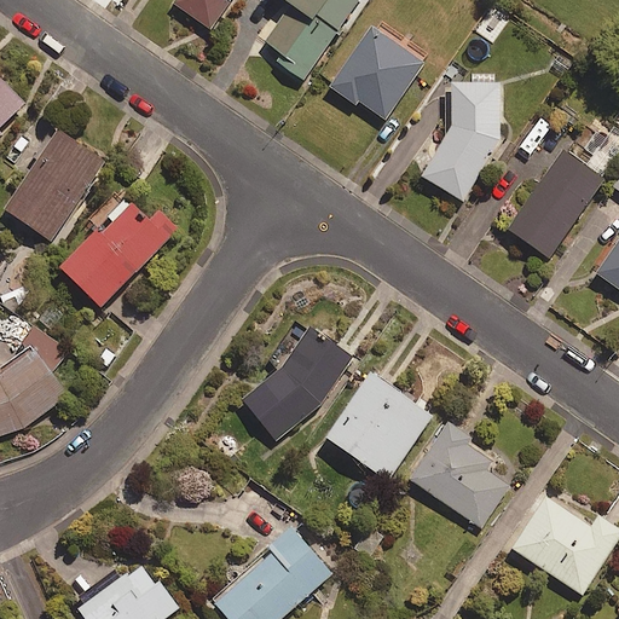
[(231,0),(174,0),(171,7),(209,33),(231,0)]
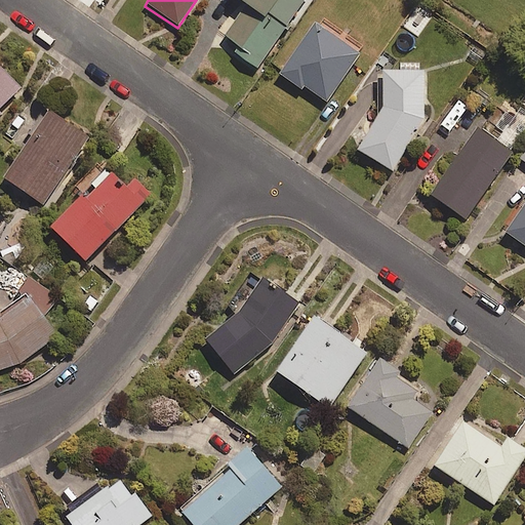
[(239,0),(245,4),(224,36),(242,48),(237,55),(255,69),(301,0),(239,0)]
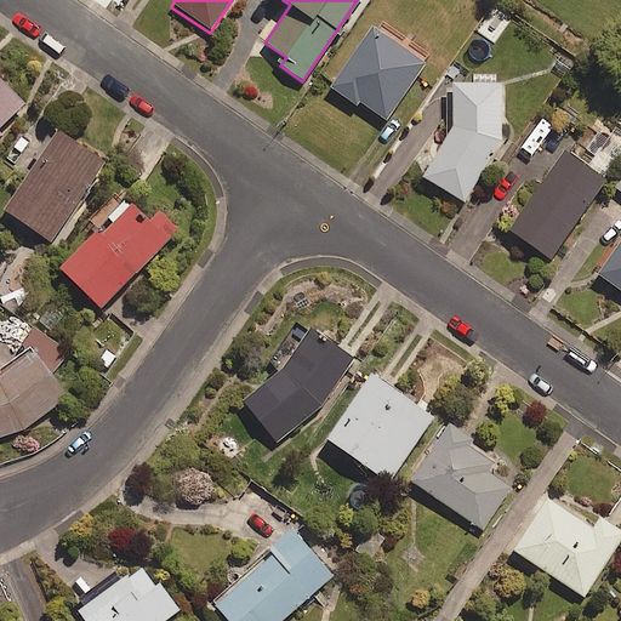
[(385,22),(377,33),(369,27),(331,84),(385,120),(423,63),(409,53),(416,43),(385,22)]
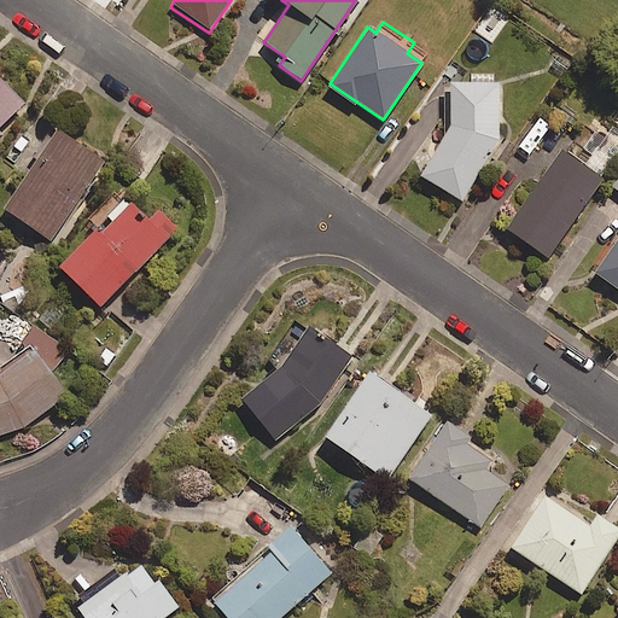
[(461,200),(497,139),(497,74),(467,74),(467,83),(441,83),(441,135),(418,175),(461,200)]
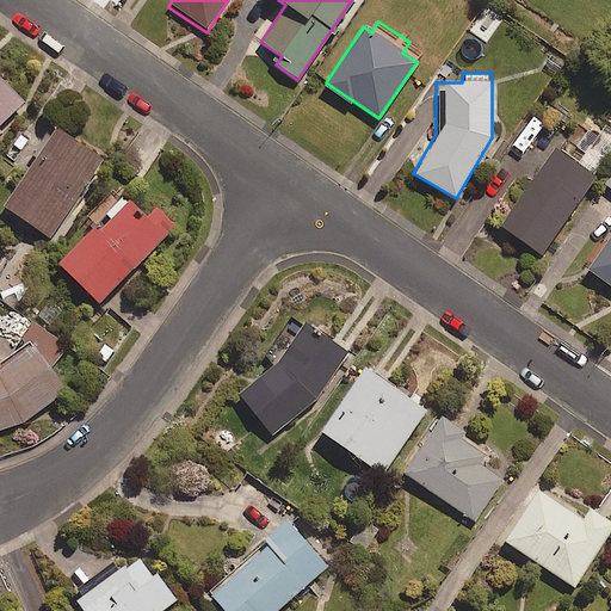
[(0,122),(22,102),(0,79),(0,122)]
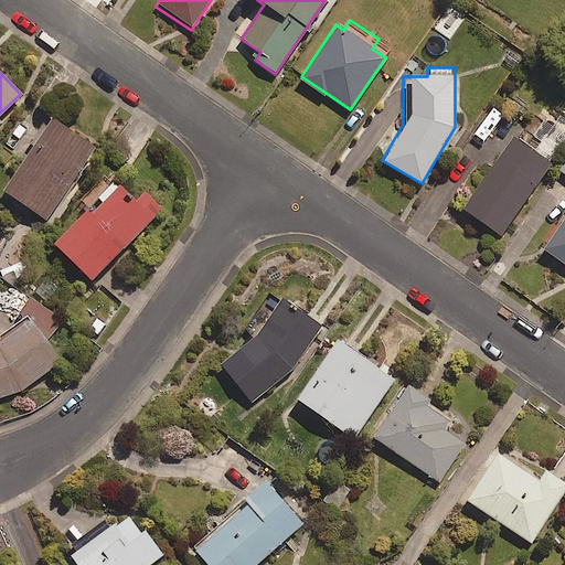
[(531,150),(550,162),(564,140),(564,115),(551,106),(536,128),(543,132),(531,150)]
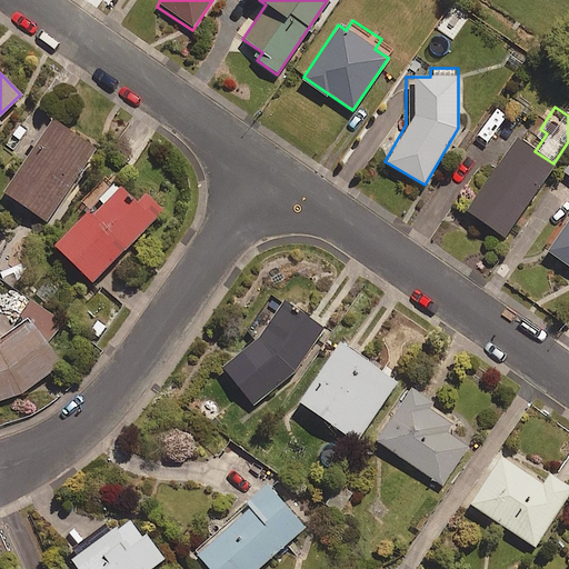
[(93,150),(51,121),(2,192),(45,221),(93,150)]
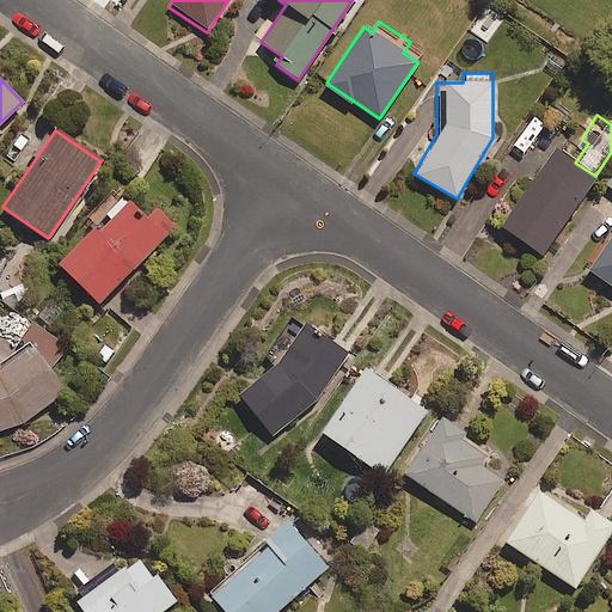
[(575,163),(555,147),(500,226),(540,255),(595,176),(575,163)]
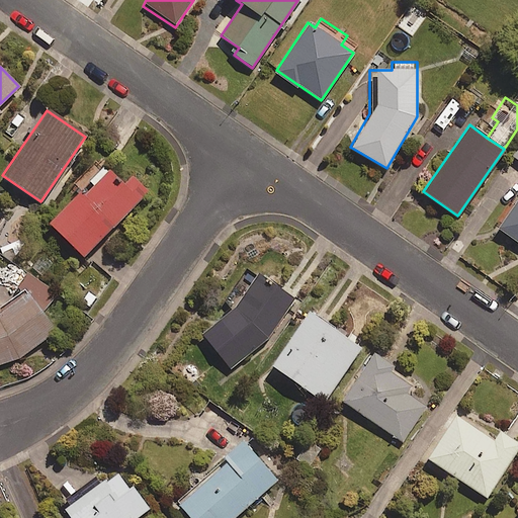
[(517,141),(509,154),(517,160),(517,141)]
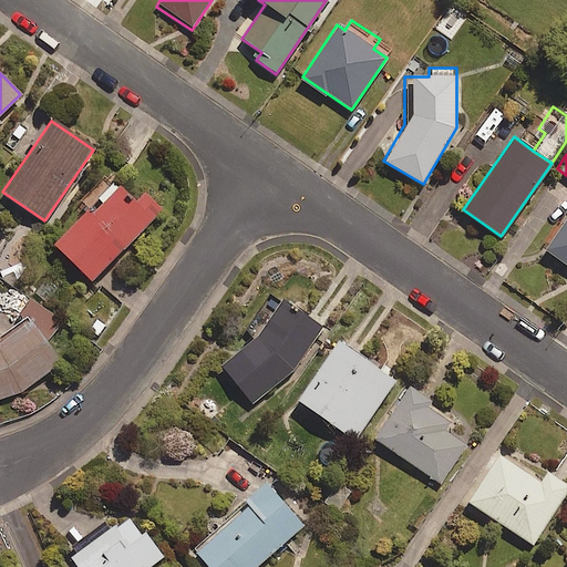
[(134,203),(116,185),(54,246),(90,281),(162,210),(144,193),(134,203)]
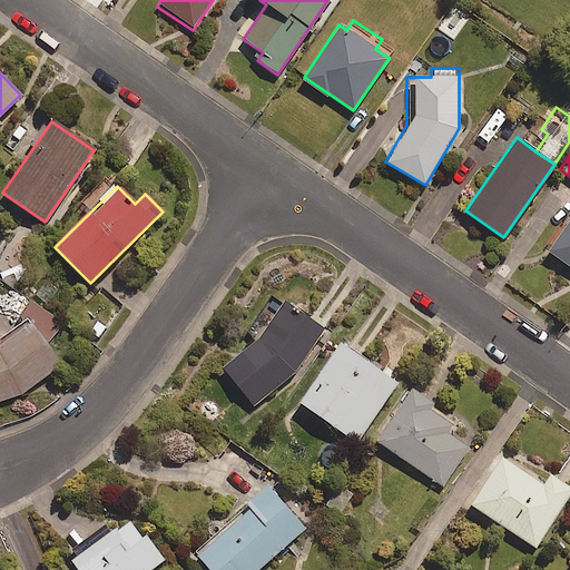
[(569,219),(548,252),(569,267),(569,219)]
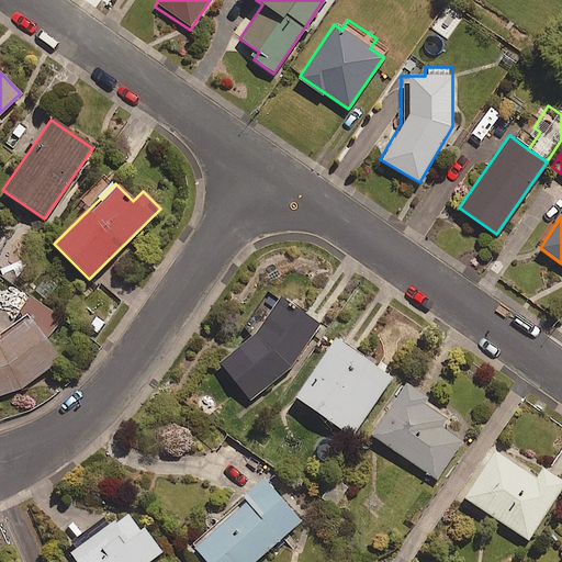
[(49,336),(62,318),(31,296),(19,313),(29,319),(0,338),(0,394),(23,388),(64,357),(49,336)]
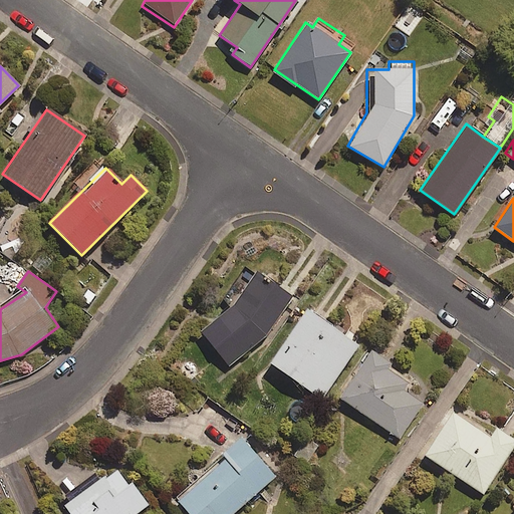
[(229,366),(269,332),(291,294),(252,271),(232,305),(200,332),(229,366)]
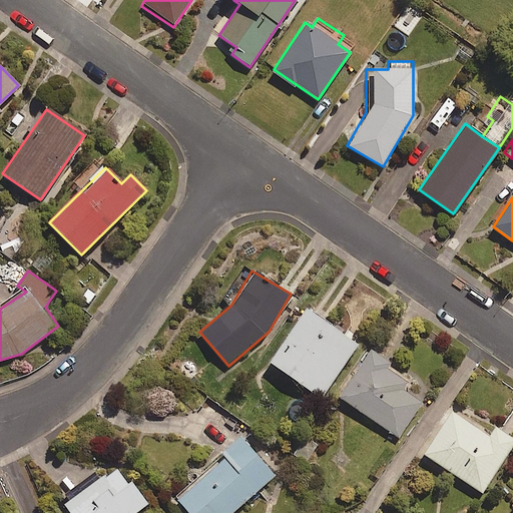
[(356,345),(304,310),(268,363),(320,399),(356,345)]
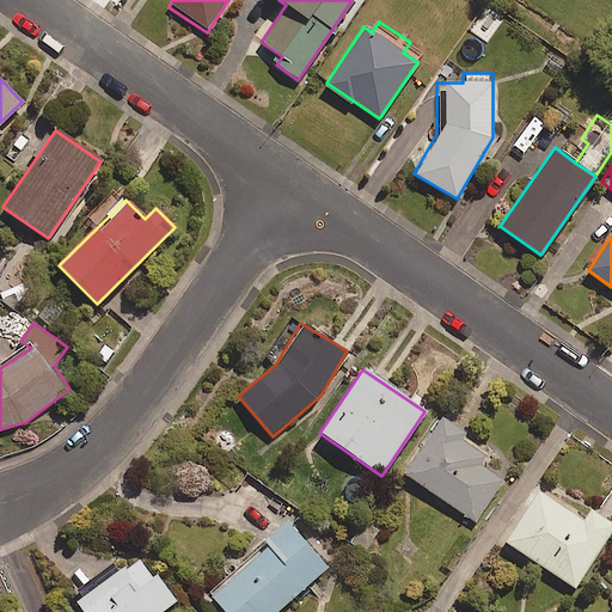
[(463,429),(442,416),(403,473),(473,521),(502,481),(479,465),(487,456),(458,436),(463,429)]
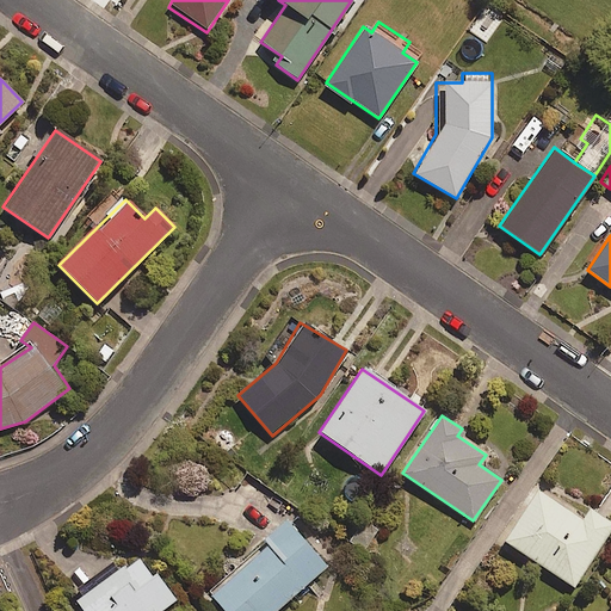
[(610,528),(610,523),(543,480),(504,542),(573,587),(610,528)]
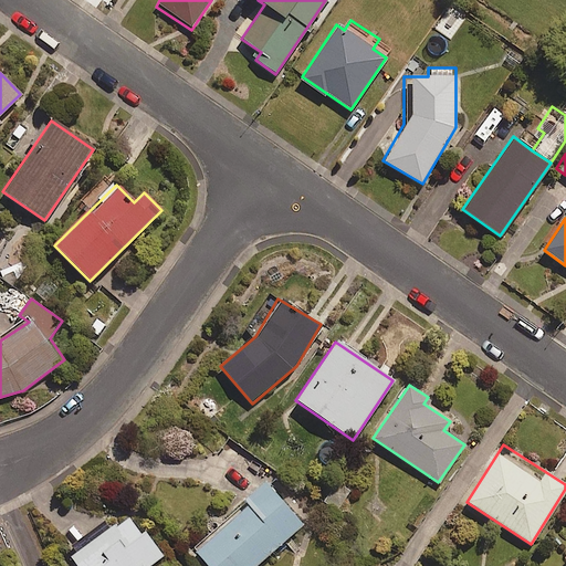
[(257,565),(308,522),(271,479),(248,499),(251,502),(198,549),(212,565),(257,565)]
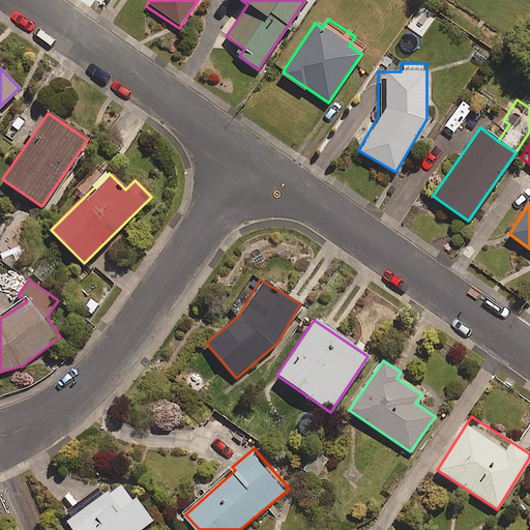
[(141,529),(156,519),(127,480),(108,495),(104,489),(66,517),(77,529),(141,529)]
